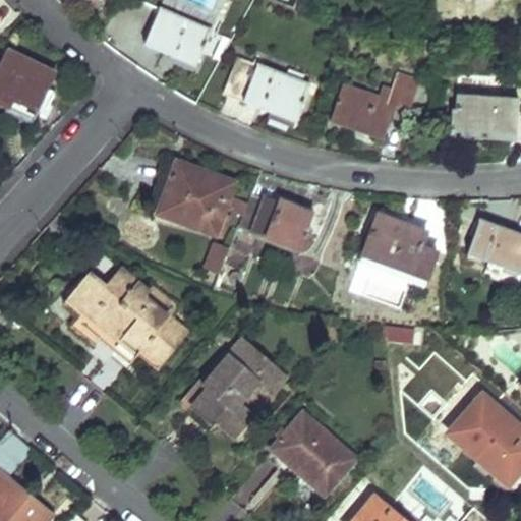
[(472,0),(469,20),(489,22),(491,2),(472,0)]
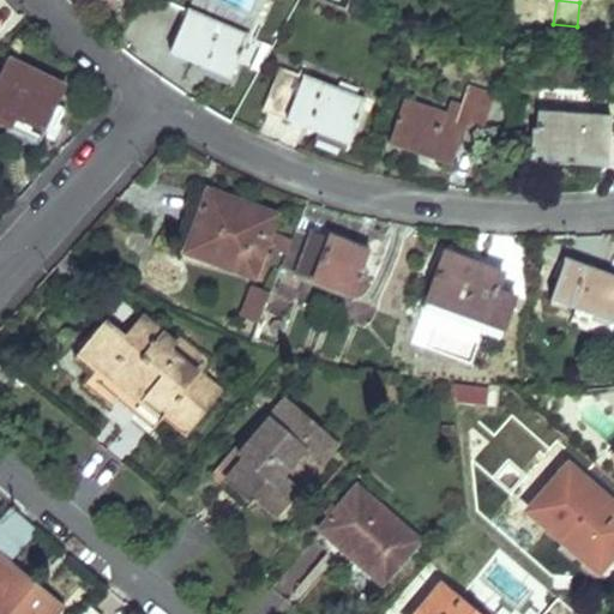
[(187,11),(178,31),(169,53),(230,77),(247,35),(187,11)]
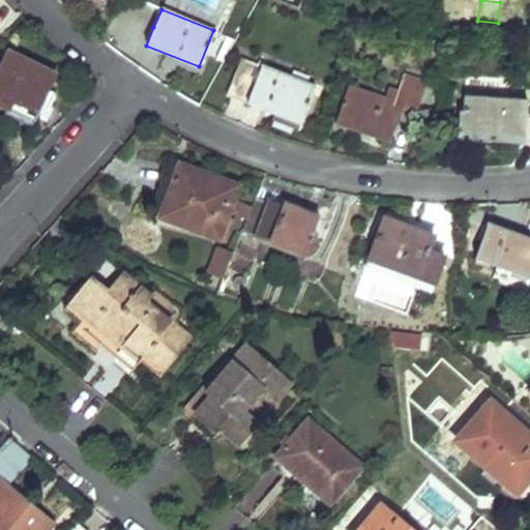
[(7,51),(0,64),(0,102),(34,120),(56,76),(7,51)]
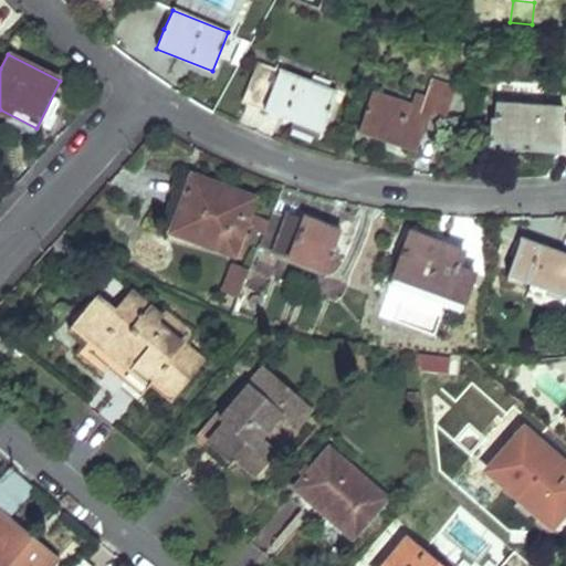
[(244,95),(265,103),(285,111),(282,118),(322,134),(337,92),(258,61),(244,95)]
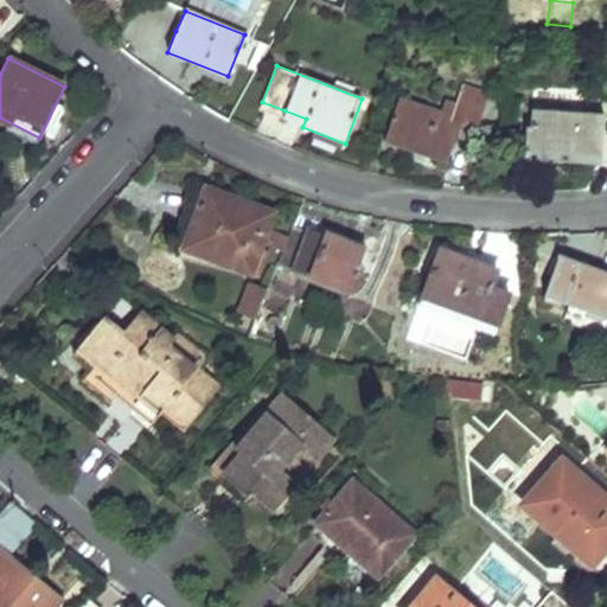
[(462,84),(459,94),(455,104),(443,100),(438,114),(398,100),(384,139),(439,158),(445,144),(452,147),(460,121),(475,126),(487,93),(462,84)]
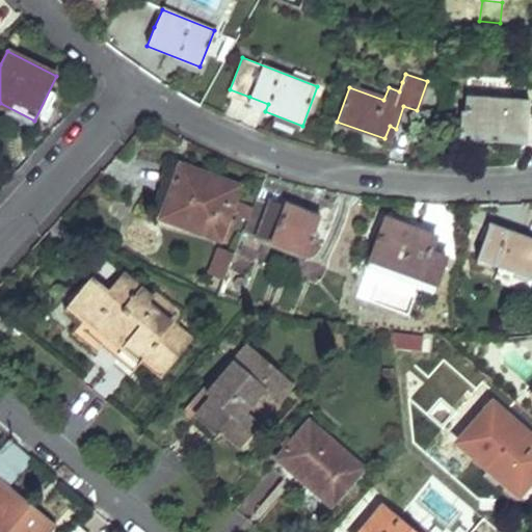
[(466,110),(463,110),(461,110),(459,138),(527,143),(530,99),(468,96),(466,110)]
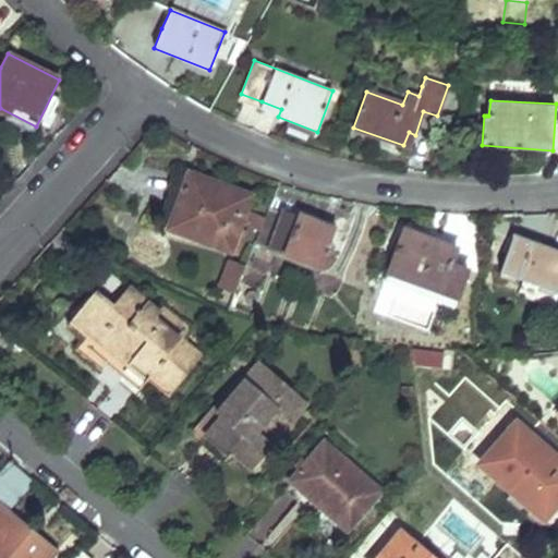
[(245,211),(251,196),(189,173),(168,227),(230,251),(241,222),(259,229),(264,218),(245,211)]
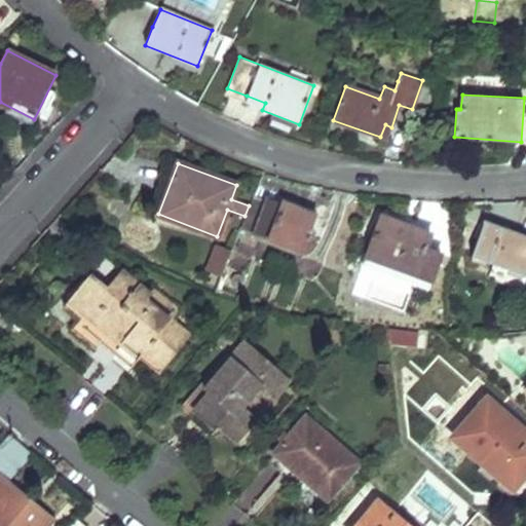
[(311,234),(309,233),(308,233),(315,214),(282,199),(282,201),(268,195),(253,232),(303,254),(311,234)]
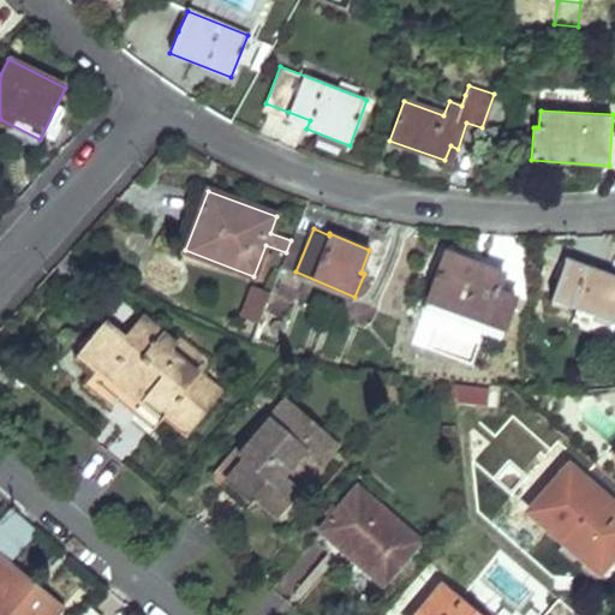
[(515,296),(506,292),(496,288),(502,274),(446,252),(428,299),(503,327),(515,296)]
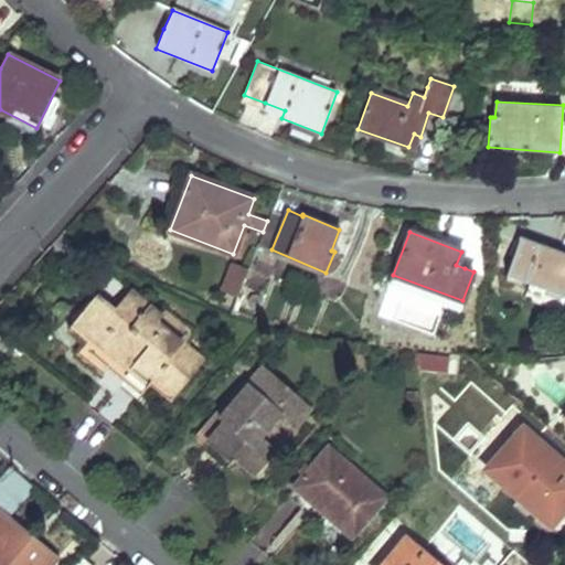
[(564,297),(564,254),(522,237),(508,275),(564,297)]
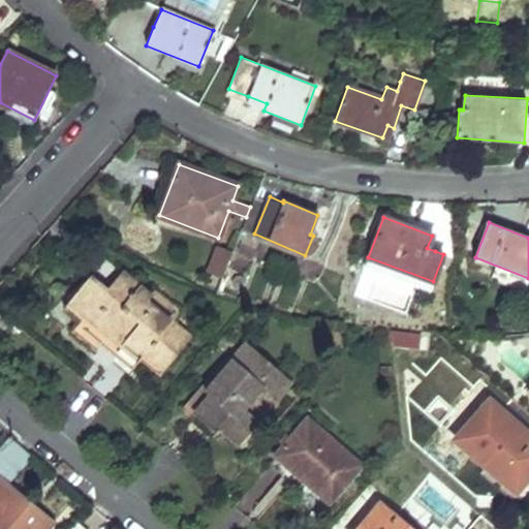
[(218,246),(212,262),(226,268),(232,252),(218,246)]
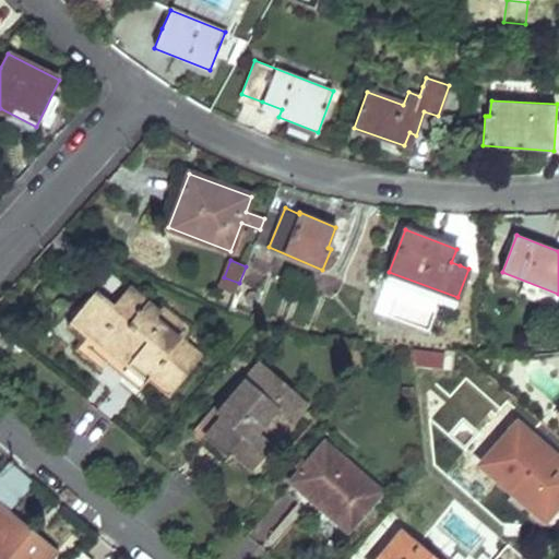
[(224,277),(219,288),(235,294),(239,283),(224,277)]
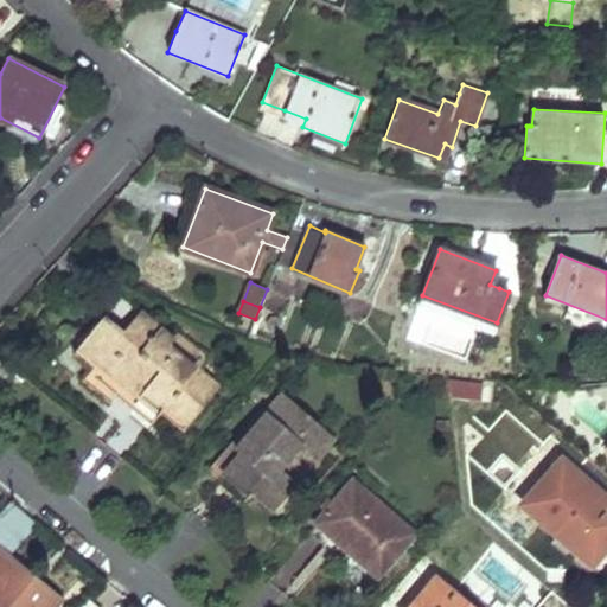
[(112,370),(114,368),(116,364),(128,375),(119,385),(141,403),(148,395),(165,408),(170,402),(191,420),(216,390),(168,351),(174,346),(141,319),(122,342),(103,325),(84,347),(112,370)]
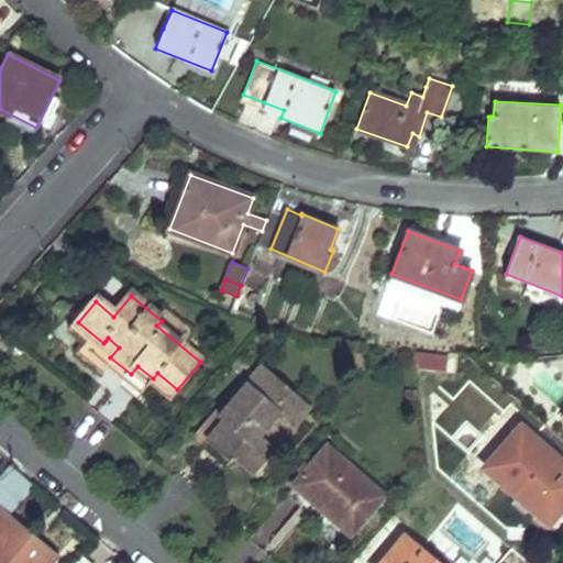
[(0,332),(0,346),(3,350),(11,341),(0,332)]
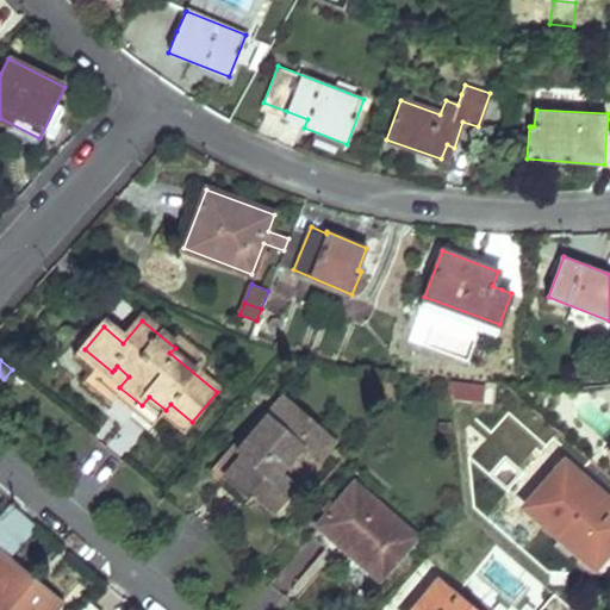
[(253,496),(265,505),(275,515),(291,497),(273,481),(304,446),(318,459),(335,440),(285,396),(261,422),(256,418),(232,444),(210,471),(247,504),(253,496)]
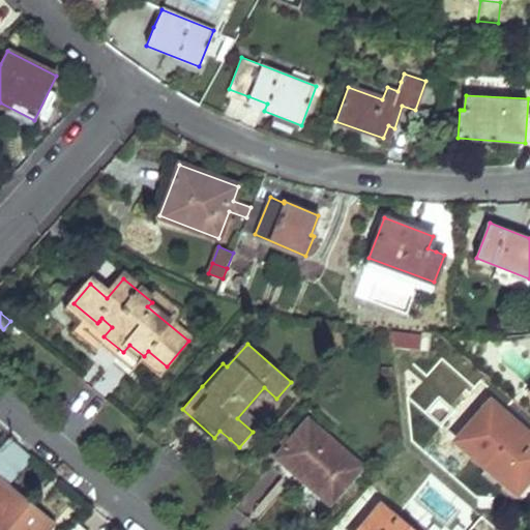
[(518,492),(529,477),(529,432),(491,398),(457,438),(518,492)]
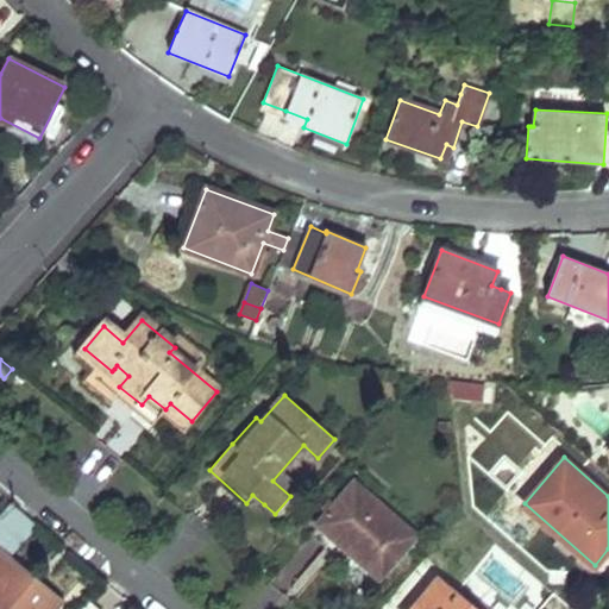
[(378,577),(397,556),(416,535),(353,479),(316,521),(378,577)]
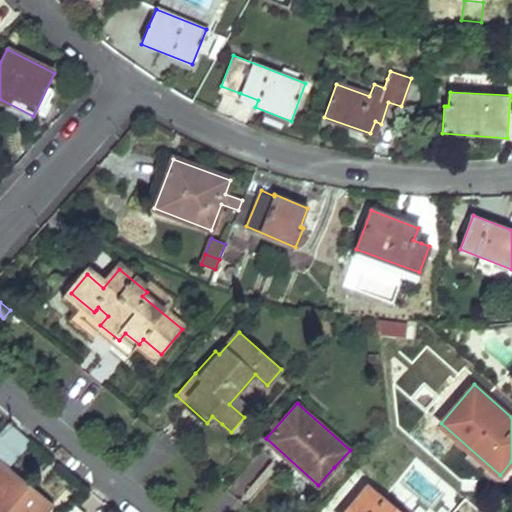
[(0,427),(0,455),(14,464),(30,436),(4,421),(0,427)]
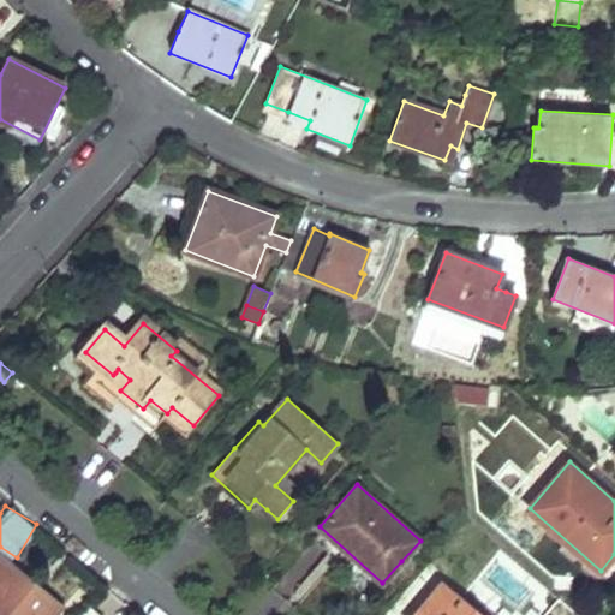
[(52,614),(53,614),(28,592),(34,586),(0,555),(0,614),(52,614)]
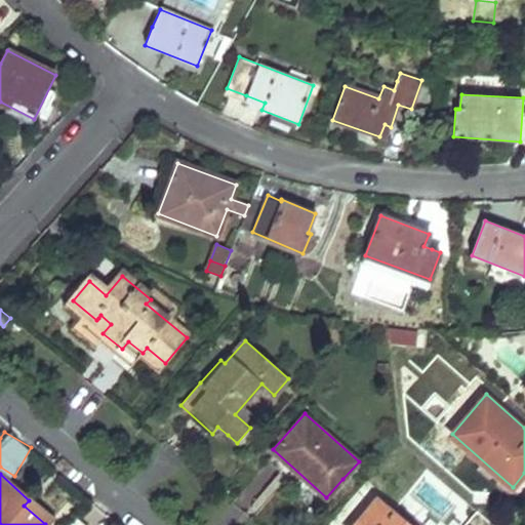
[(409,524),(376,498),(354,524),(409,524)]
